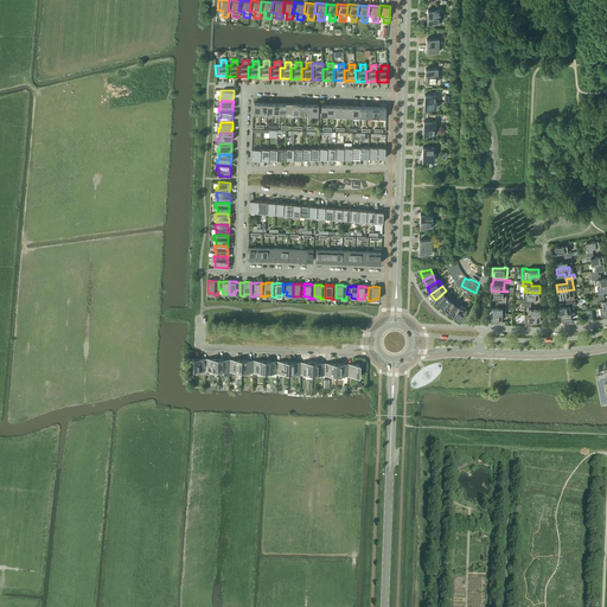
[(574,289),(557,292),(558,298),(566,296),(567,301),(575,300),(574,295),(575,295),(574,289)]
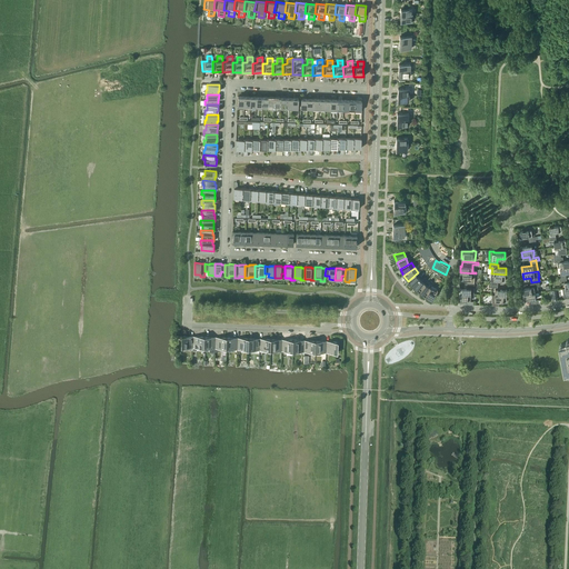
[(420,275),(418,272),(408,281),(413,287),(420,279),(417,277),(420,275)]
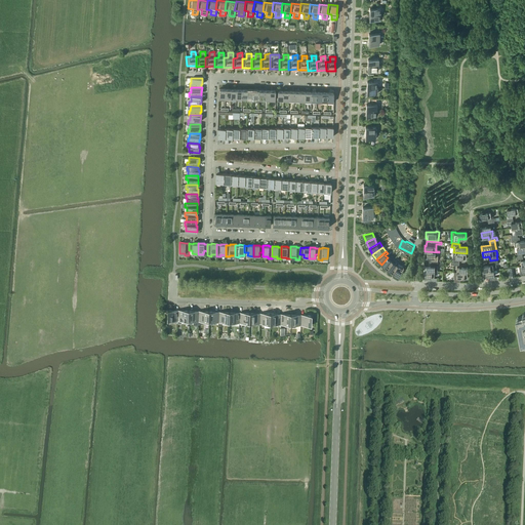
[(439,252),(425,251),(425,256),(433,257),(432,260),(439,260),(439,252)]
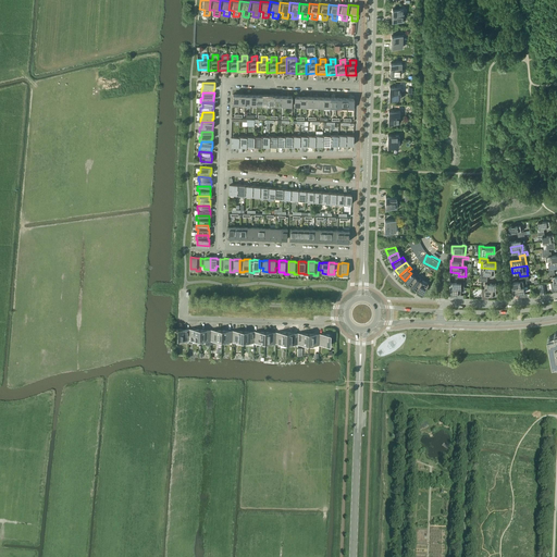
[(416,277),(411,273),(405,281),(410,285),(416,277)]
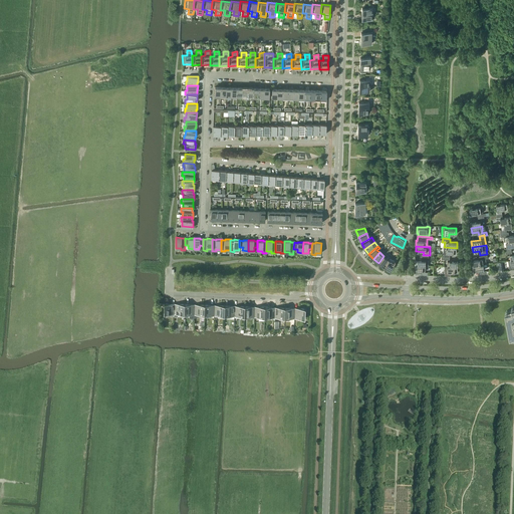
[(386,254),(383,256),(378,263),(383,267),(389,259),(391,257),(386,254)]
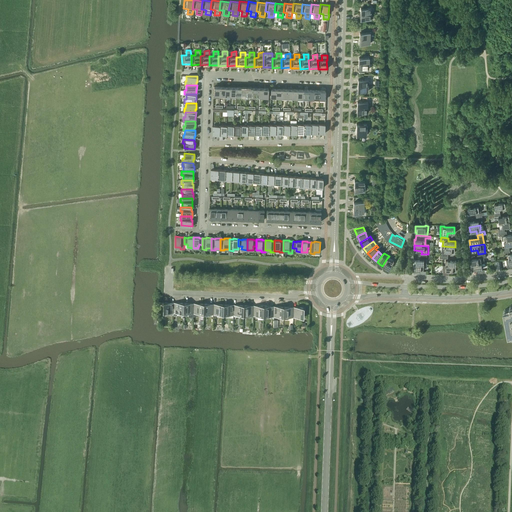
[(470,259),(471,265),(482,263),(485,262),(484,257),(486,257),(486,254),(478,255),(479,258),(470,259)]
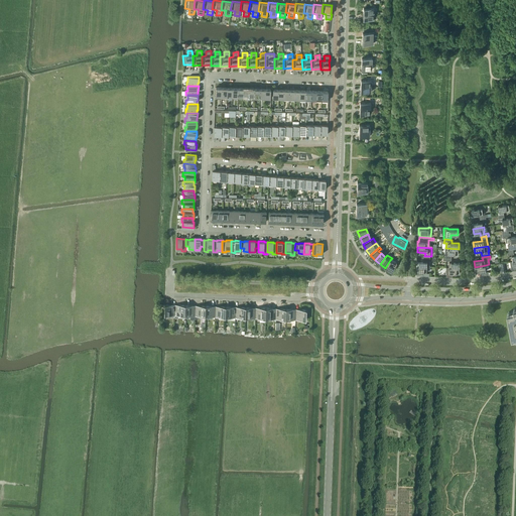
[(417,260),(416,266),(427,266),(430,266),(430,257),(424,257),(424,261),(417,260)]
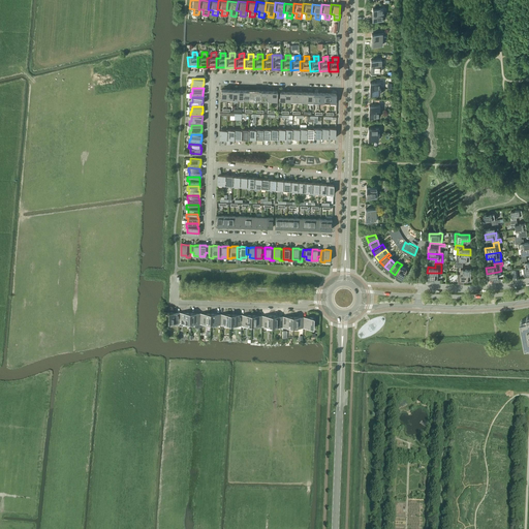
[(405,270),(400,267),(395,275),(402,279),(403,275),(406,269),(405,270)]
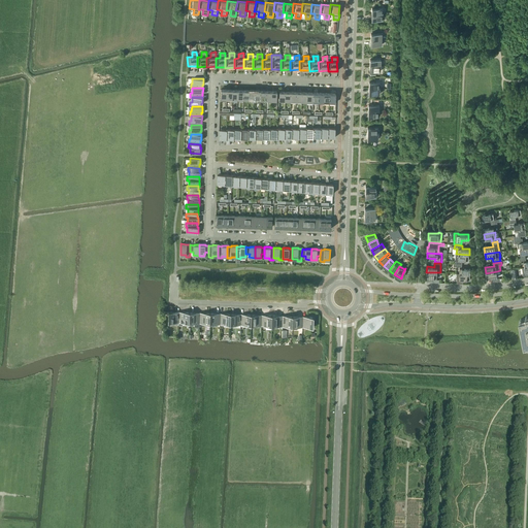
[(464,283),(464,279),(470,279),(470,274),(458,273),(457,277),(458,277),(458,283),(464,283)]
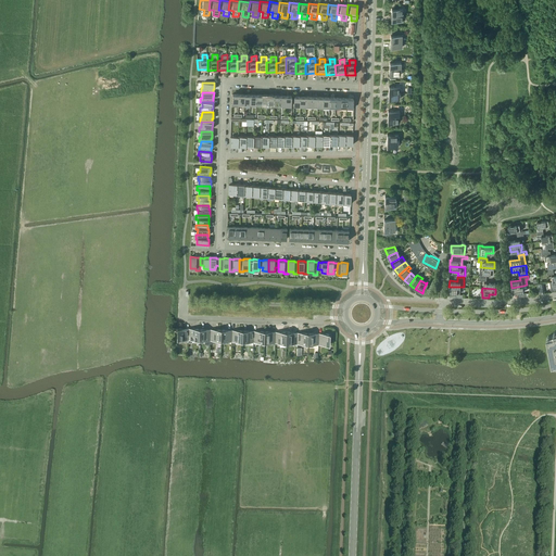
[(188,339),(189,328),(177,328),(177,339),(188,339)]
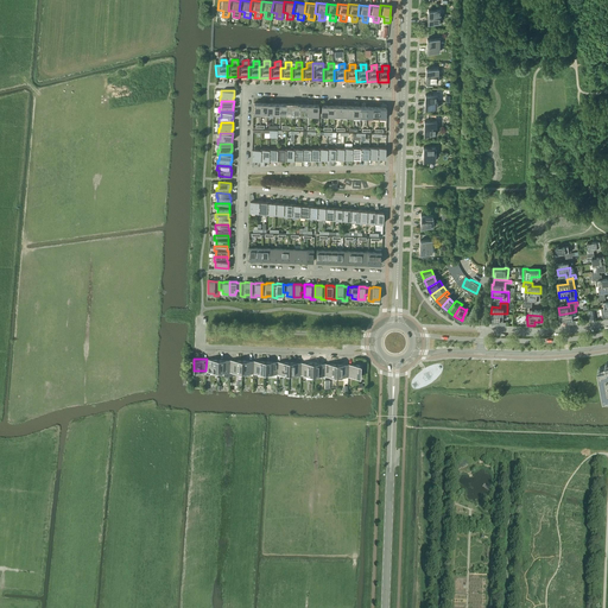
[(217,372),(219,360),(207,359),(206,371),(206,374),(210,374),(211,371),(217,372)]
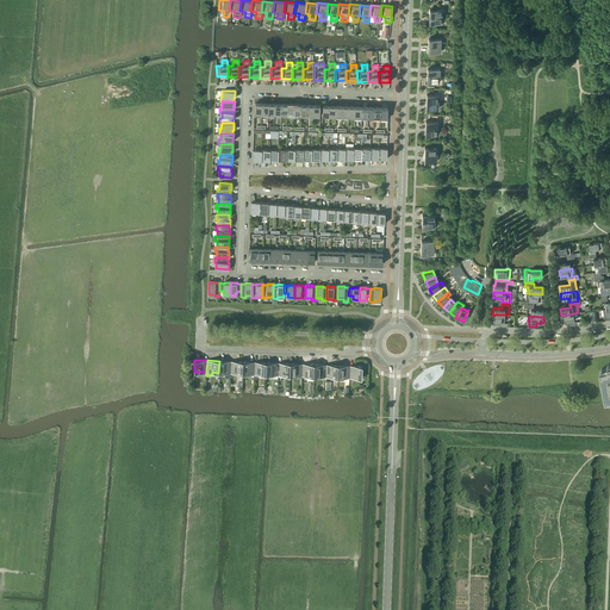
[(231,361),(219,361),(218,373),(231,373),(231,361)]
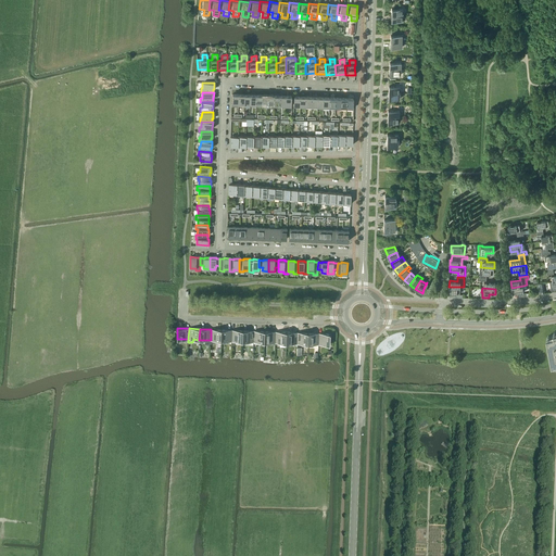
[(222,329),(211,329),(211,340),(220,340),(222,329)]
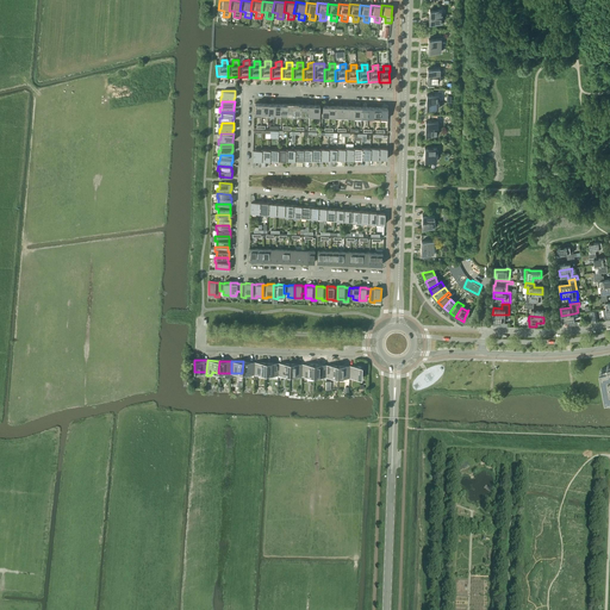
[(255,362),(243,361),(242,373),(254,374),(255,362)]
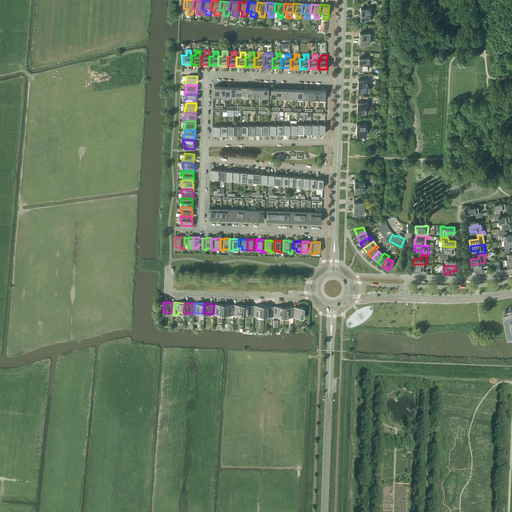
[(224,304),(214,304),(213,314),(223,314),(224,304)]
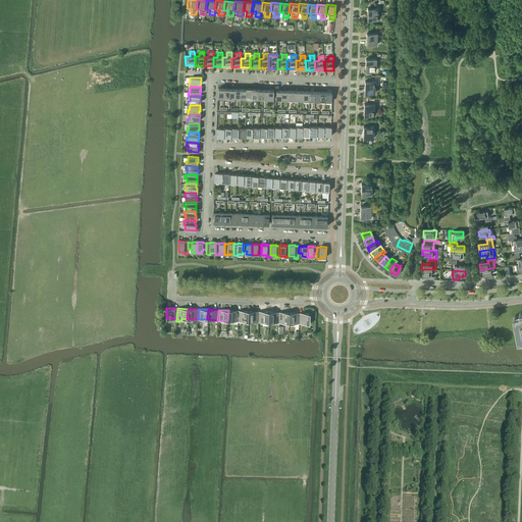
[(239,311),(228,310),(227,320),(238,321),(239,311)]
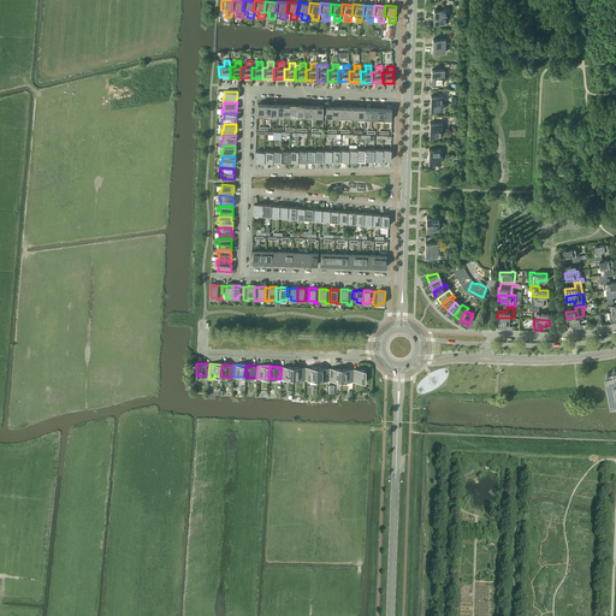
[(294,367),(282,367),(280,379),(292,379),(294,367)]
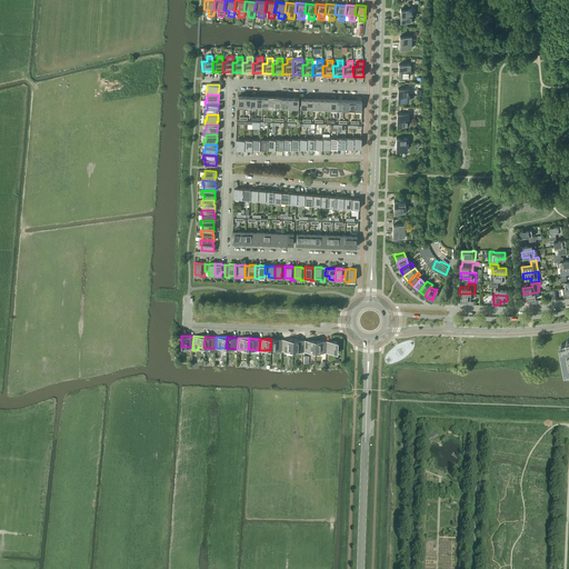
[(282,339),(271,339),(270,350),(281,350),(282,339)]
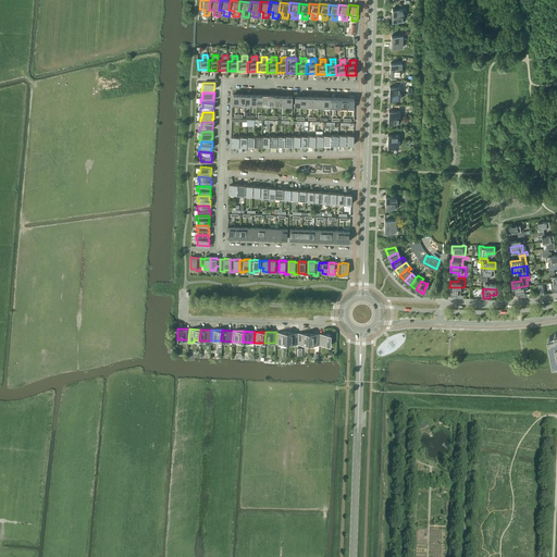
[(287,333),(276,332),(275,343),(287,344),(287,333)]
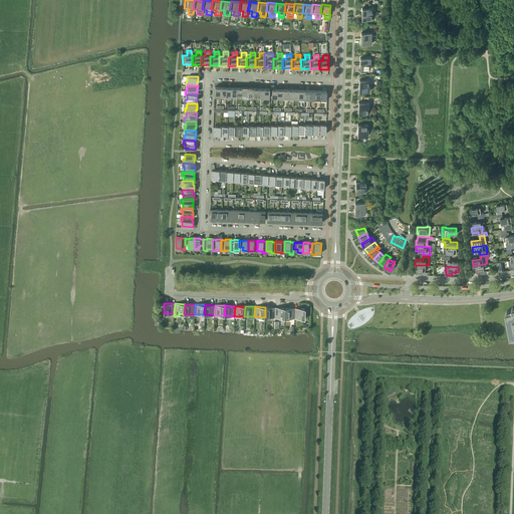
[(275,307),(265,307),(265,317),(274,317),(275,307)]
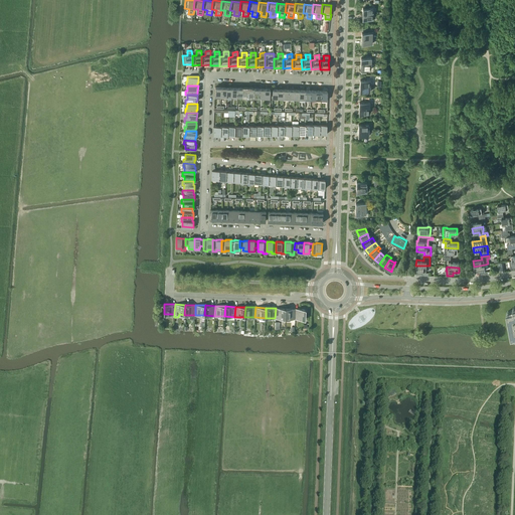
[(285,308),(276,308),(275,318),(285,318),(285,308)]
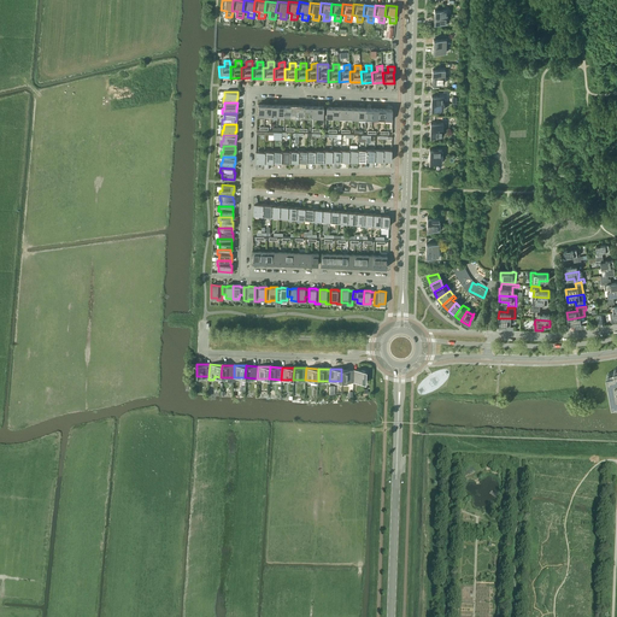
[(354,370),(341,369),(341,381),(353,382),(354,370)]
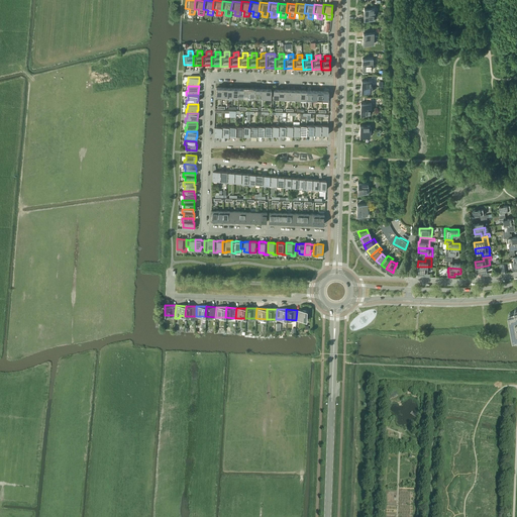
[(516,309),(515,309),(515,313),(509,314),(508,314),(513,339),(514,339),(514,338),(516,337),(516,309)]
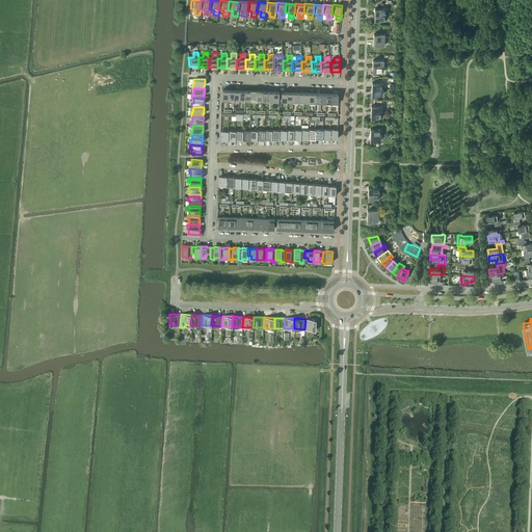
[(316,319),(306,319),(304,329),(315,329),(316,319)]
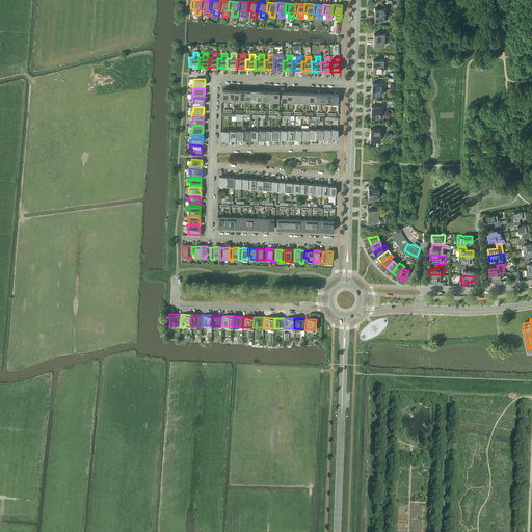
[(409,407),(407,403),(399,408),(401,411),(409,407)]
